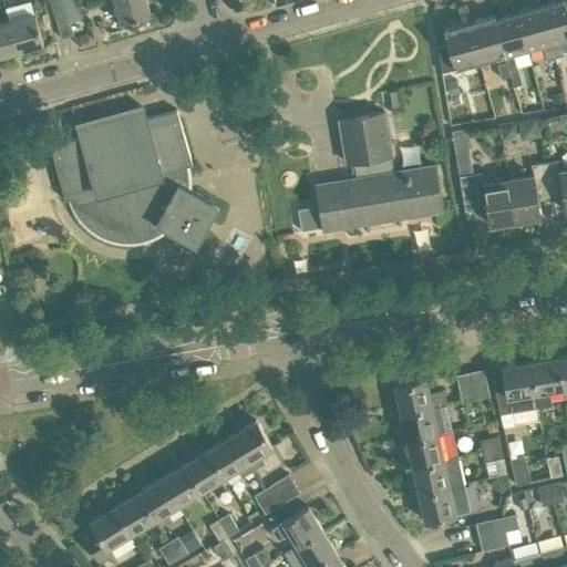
[(50,0),(53,11),(78,4),(76,0),(50,0)]
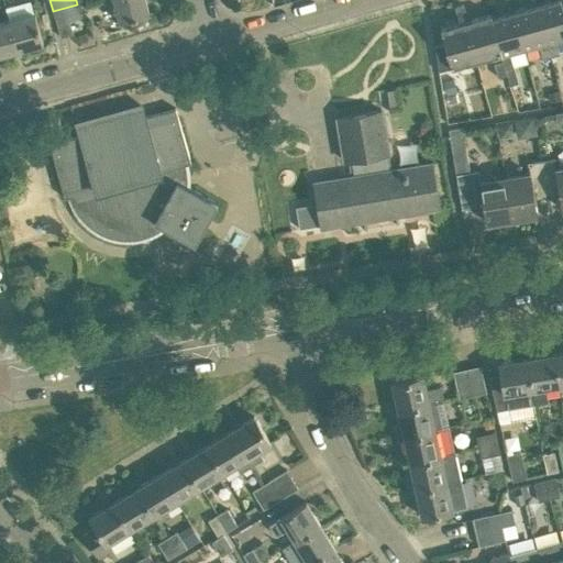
[(94,0),(97,10),(111,6),(109,0),(94,0)]
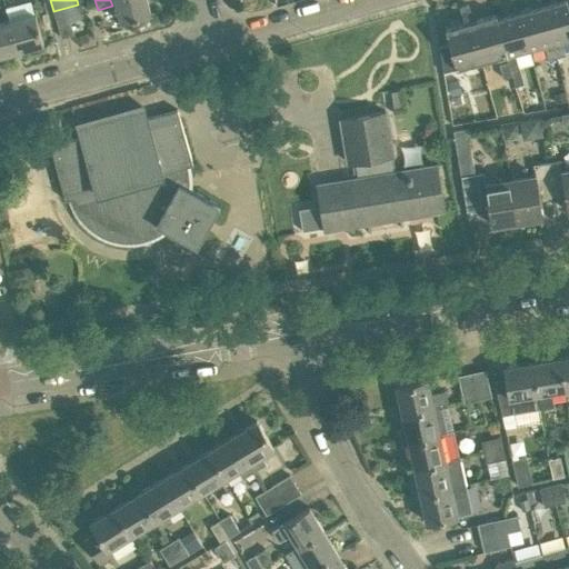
[(146,0),(113,0),(121,22),(150,15),(146,0)]
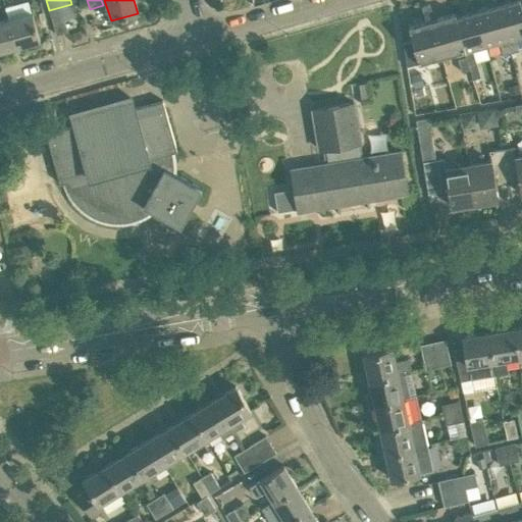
[(521,9),(519,0),(499,6),(511,52),(519,50),(515,39),(521,37),(521,9)]
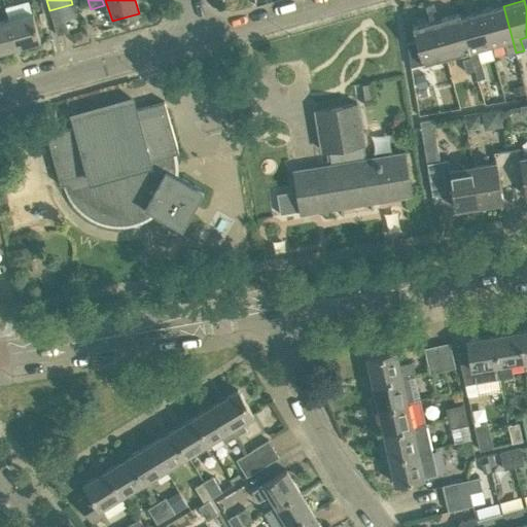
[(76,15),(72,4),(49,10),(57,35),(68,31),(65,19),(76,15)]
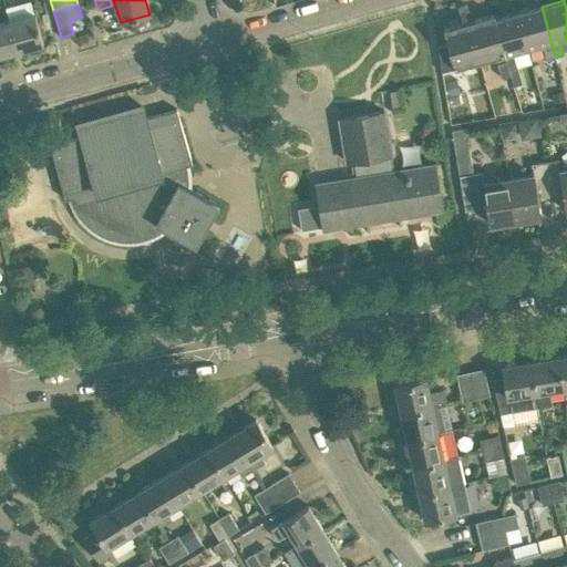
[(478,62),(467,21),(464,11),(468,10),(466,4),(457,7),(462,23),(443,29),(447,43),(437,48),(442,72),(478,62)]
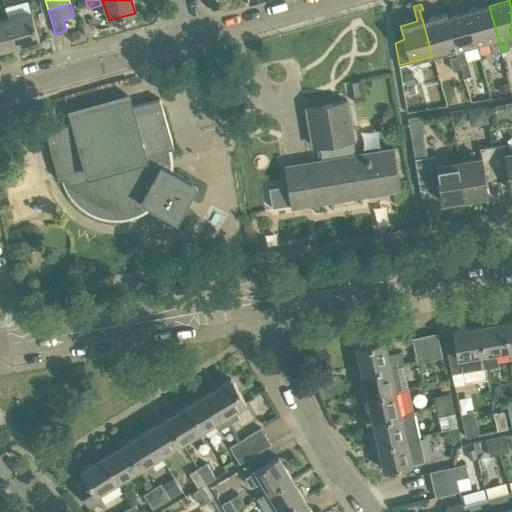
[(489,6),(468,12),(478,46),(490,42),(493,54),(501,51),(489,6)]
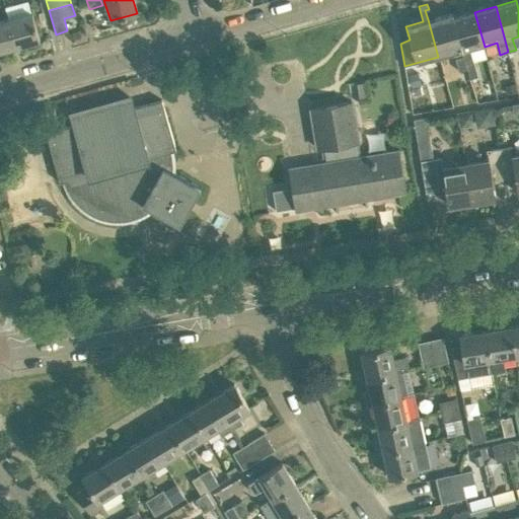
[(485,47),(474,12),(453,18),(462,50),(466,64),(473,62),(470,50),(485,47)]
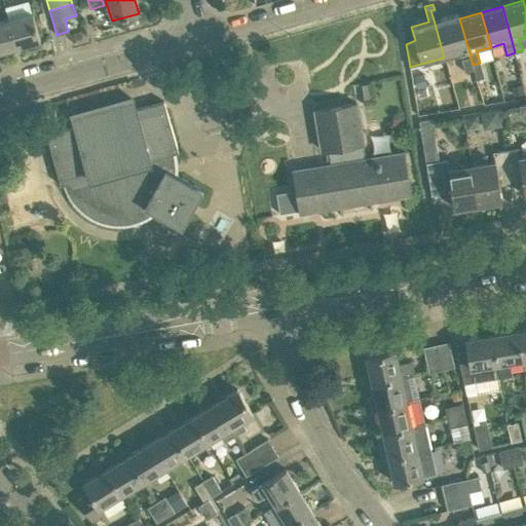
[(32,13),(7,20),(15,47),(40,40),(32,13)]
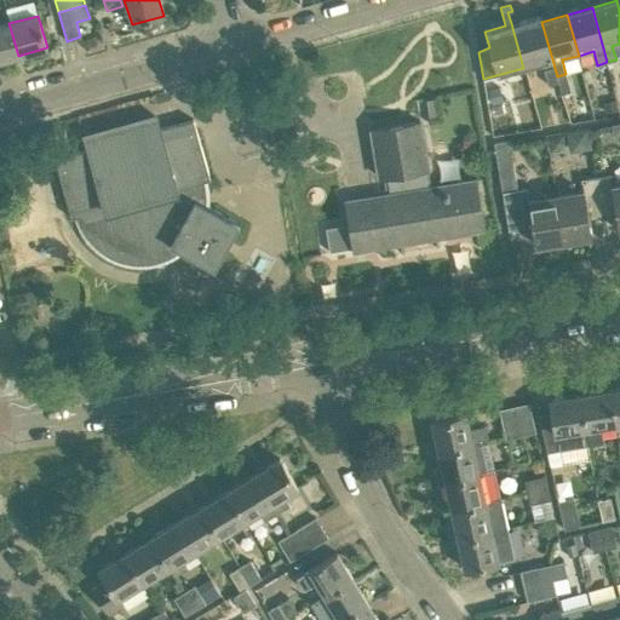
[(540,16),(511,23),(523,68),(551,61),(552,59),(541,22),(540,16)]
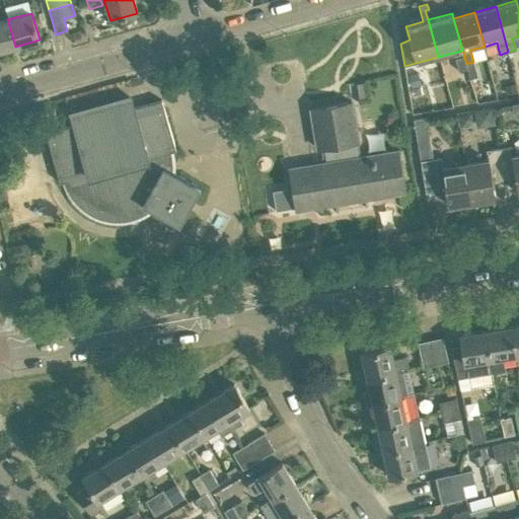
[(7,19),(0,21),(0,51),(15,47),(7,19)]
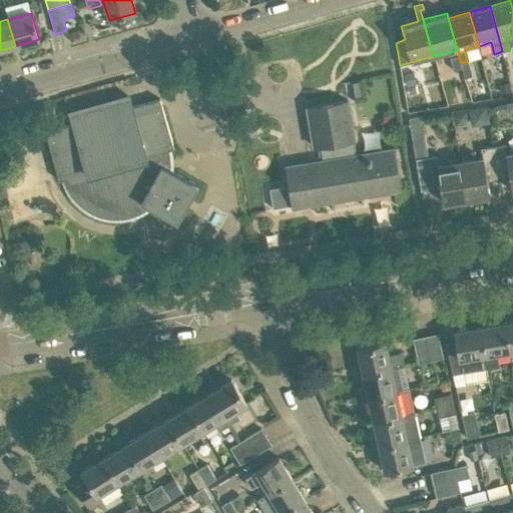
[(457,49),(456,50),(456,52),(457,52),(458,56),(450,58),(453,70),(462,68),(461,63),(457,49)]
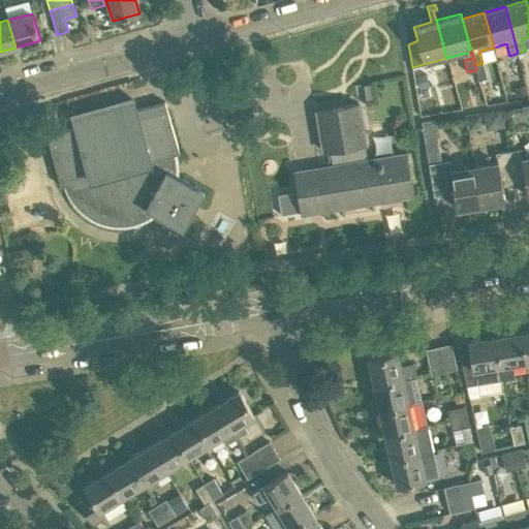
[(362,84),(365,100),(373,99),(371,83),(362,84)]
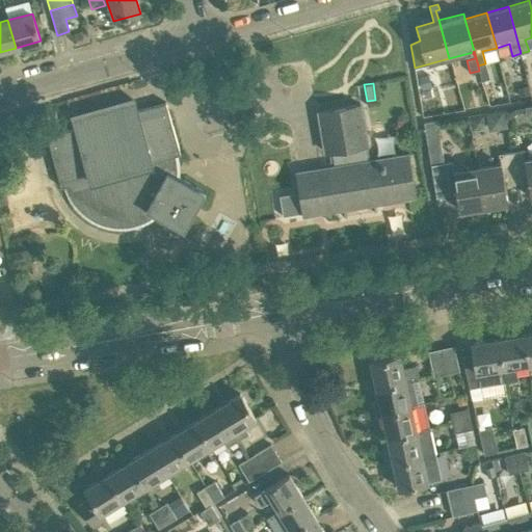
[(528,86),(517,88),(520,98),(530,95),(528,86)]
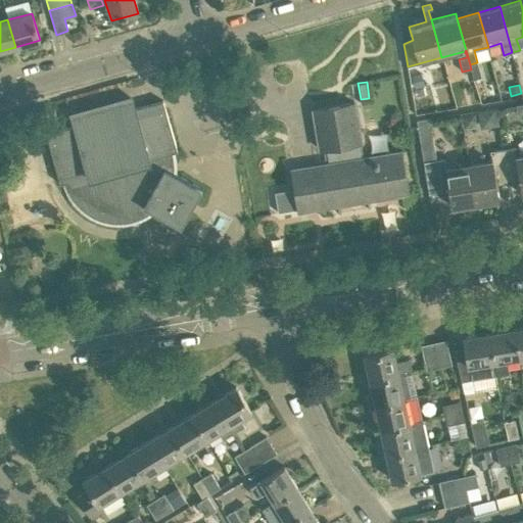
[(60,184),(67,182),(69,186),(70,189),(73,193),(75,196),(77,199),(80,202),(82,205),(85,208),(88,210),(92,212),(95,215),(99,216),(102,218),(106,219),(110,219),(114,220),(119,220),(123,220),(126,219),(130,219),(134,218),(132,211),(146,207),(181,227),(202,189),(171,172),(172,168),(172,164),(171,160),(171,156),(170,153),(177,151),(162,101),(134,109),(132,99),(130,99),(130,100),(74,115),(72,115),(75,126),(46,134),(60,184)]
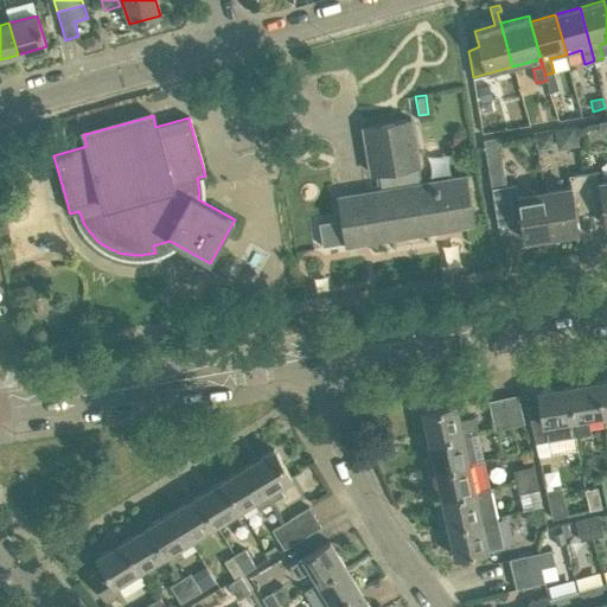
[(371,173),(381,191),(338,198),(346,244),(391,237),(390,231),(425,225),(426,231),(472,224),(464,177),(421,184),(411,120),(364,128),(371,173)]
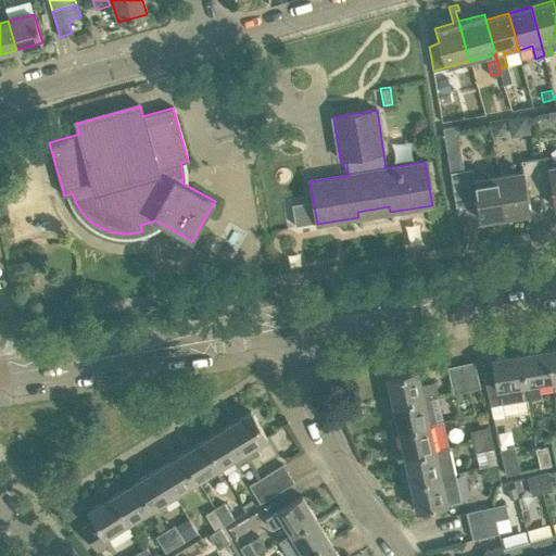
[(495,135),(509,133),(507,119),(493,123),(495,135)]
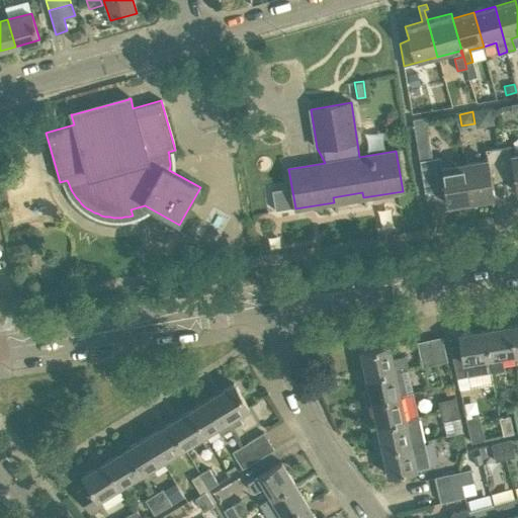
[(416,134),(427,132),(425,117),(413,119),(416,134)]
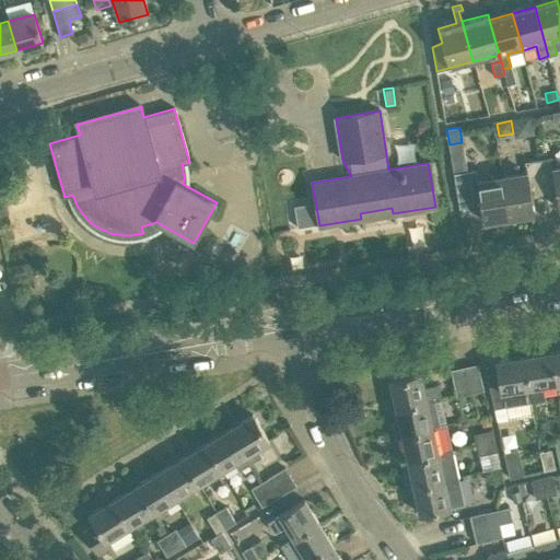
[(559,208),(559,166),(553,168),(551,156),(538,159),(543,189),(556,187),(559,209),(559,208)]
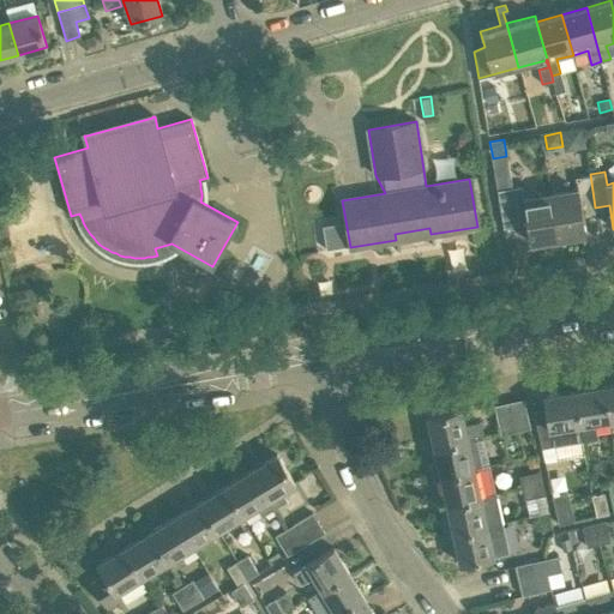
[(595,208),(590,174),(575,178),(577,190),(551,193),(558,238),(585,234),(581,210),(595,208)]
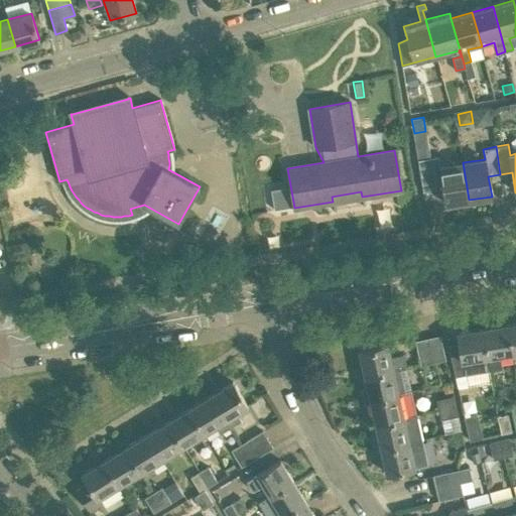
[(438,157),(417,161),(421,187),(436,184),(437,192),(443,191),(445,204),(469,200),(463,162),(439,166),(438,157)]
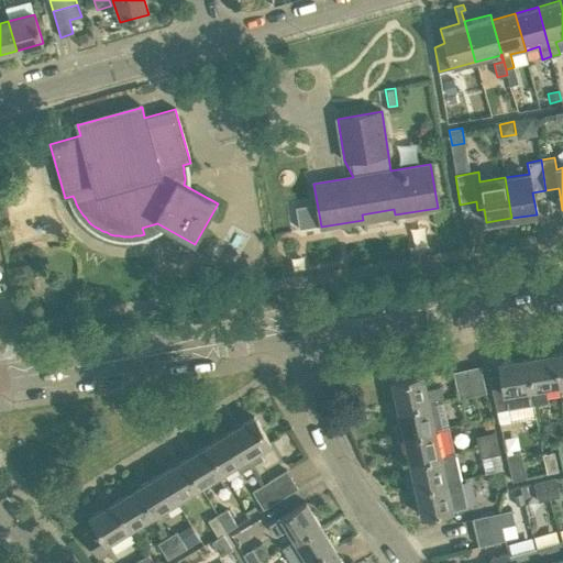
[(562,351),(553,354),(558,385),(562,384),(562,351)]
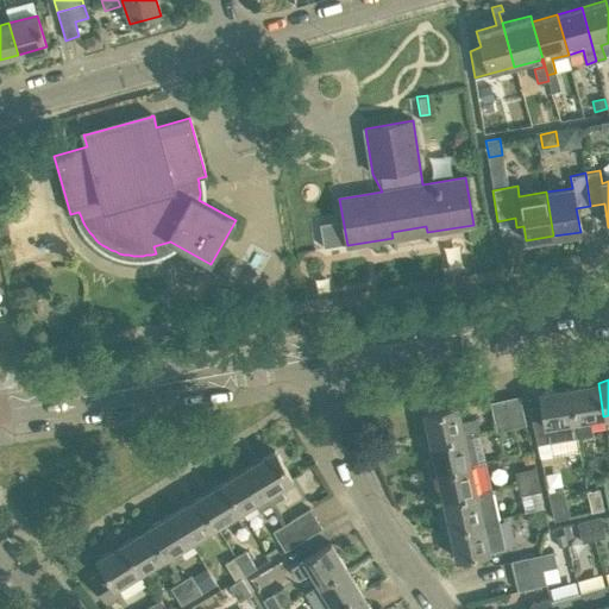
[(603,416),(598,383),(569,388),(577,438),(592,434),(590,419),(603,416)]
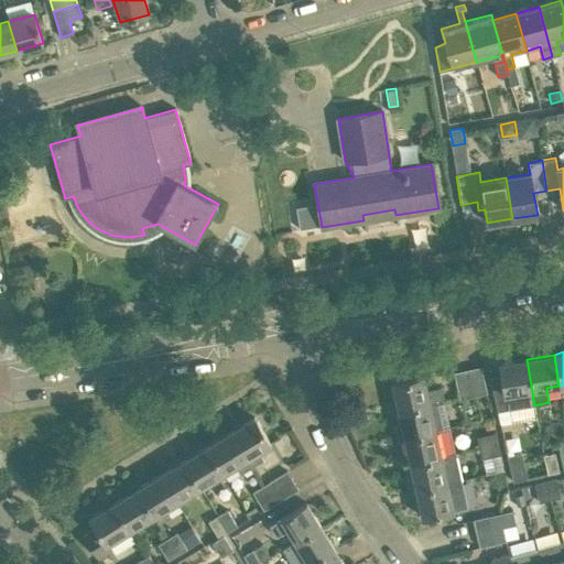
[(534,405),(527,359),(499,364),(501,376),(490,377),(498,411),(534,405)]
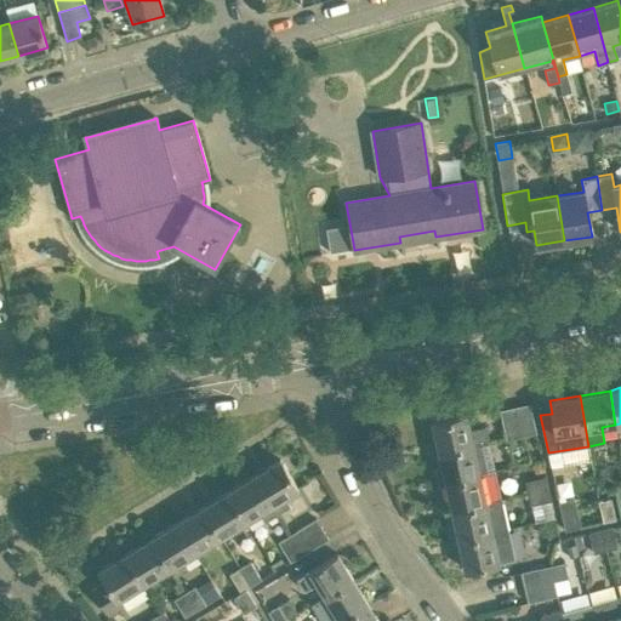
[(514,406),(520,436),(536,432),(529,403),(514,406)]
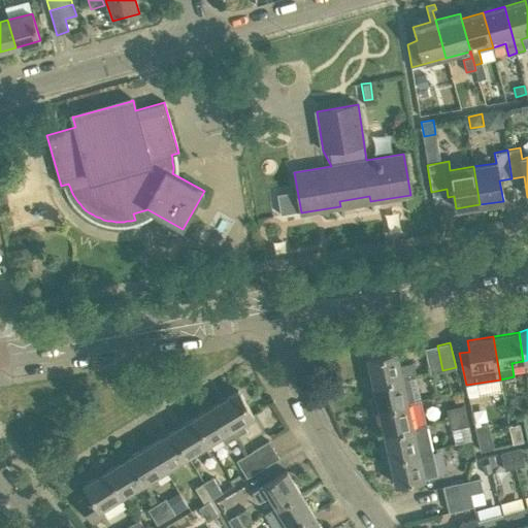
[(442,370),(437,345),(425,348),(430,373),(442,370)]
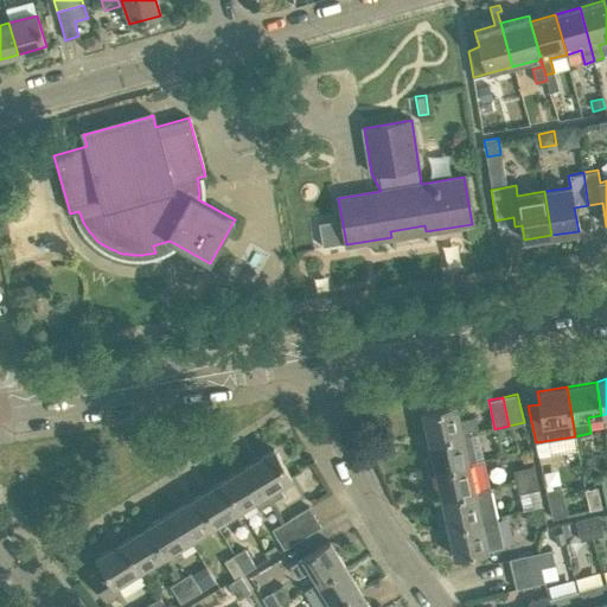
[(428,441),(477,430),(474,415),(459,419),(455,404),(421,411),(428,441)]
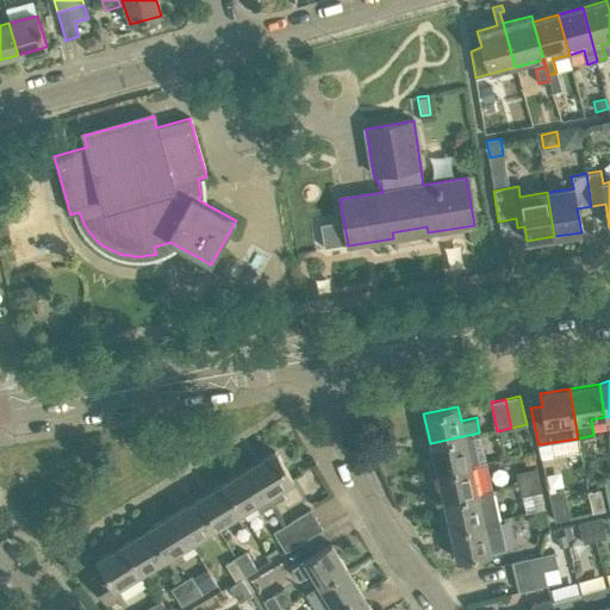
[(479,433),(430,443),(433,456),(429,458),(430,459),(427,460),(429,473),(486,461),(479,433)]
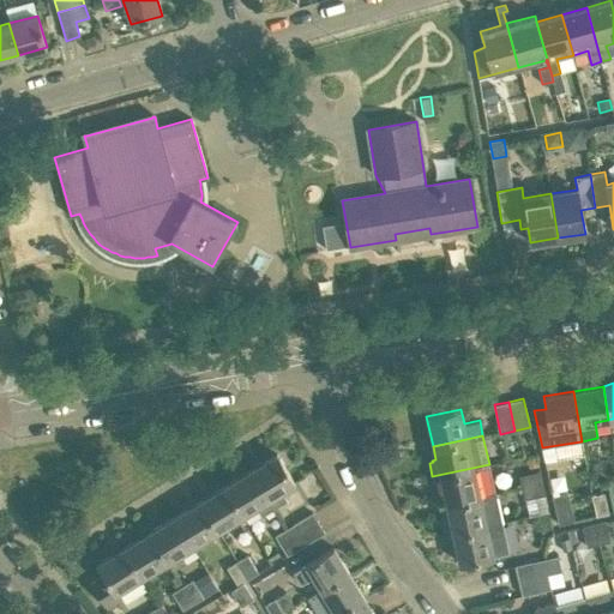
[(250,469),(274,509),(287,500),(282,492),(295,483),(276,453),(250,469)]
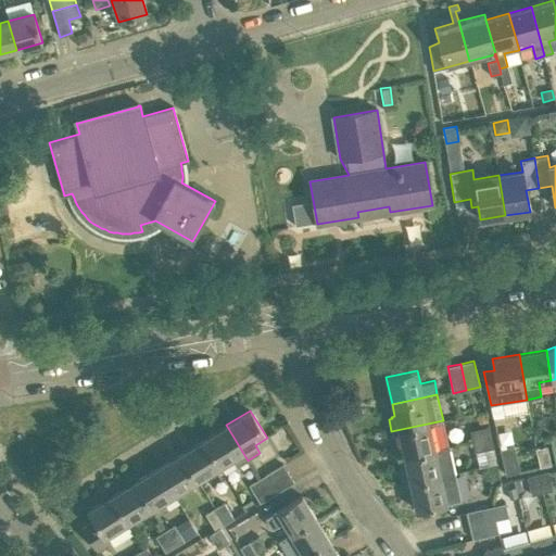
[(280,439),(290,436),(285,417),(274,421),(280,439)]
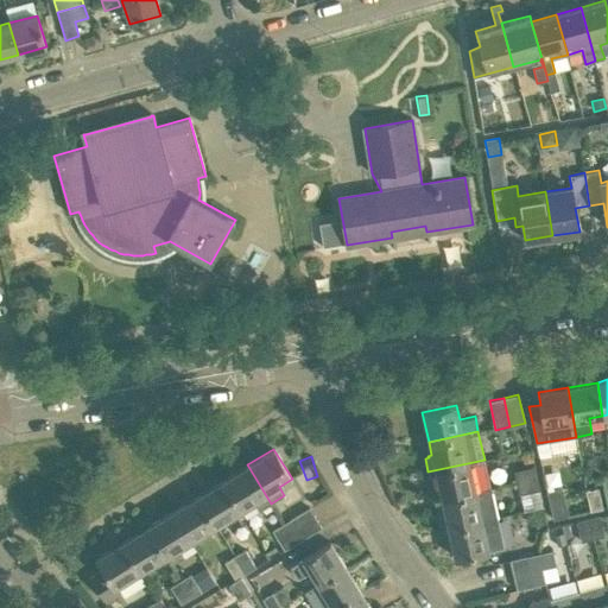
[(485,460),(428,472),(431,486),(435,486),(435,487),(438,486),(442,499),(491,488),(485,460)]
